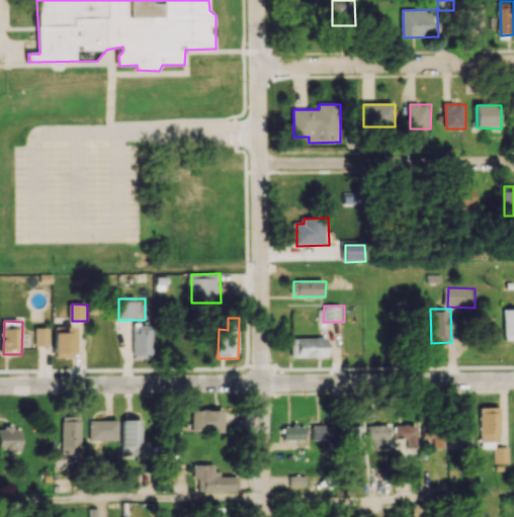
[(137,326),(136,358),(155,359),(155,326),(137,326)]
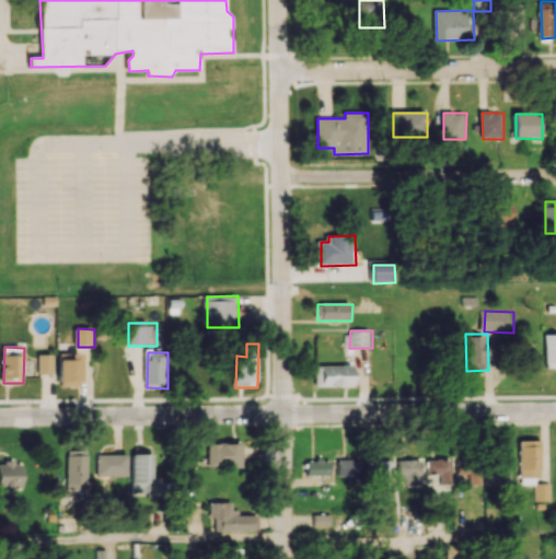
[(83,354),(61,354),(61,386),(82,387),(83,354)]
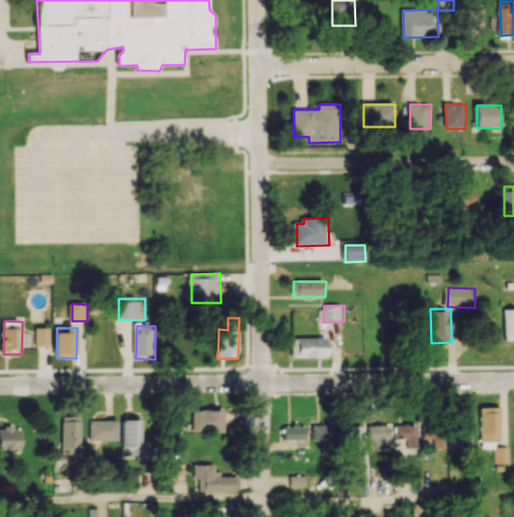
[(37,347),(51,346),(51,329),(37,329),(37,347)]
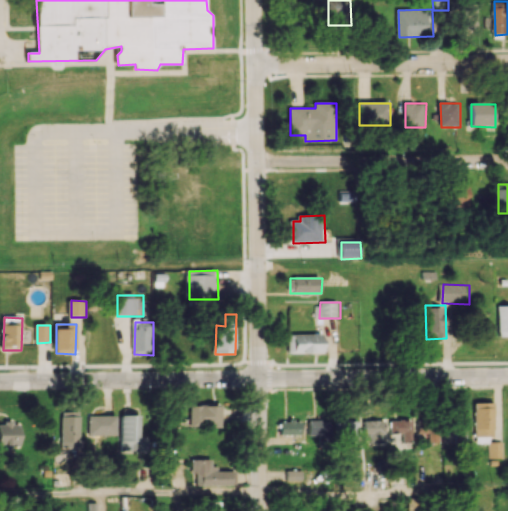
[(324,335),(290,335),(291,354),(325,353),(324,335)]
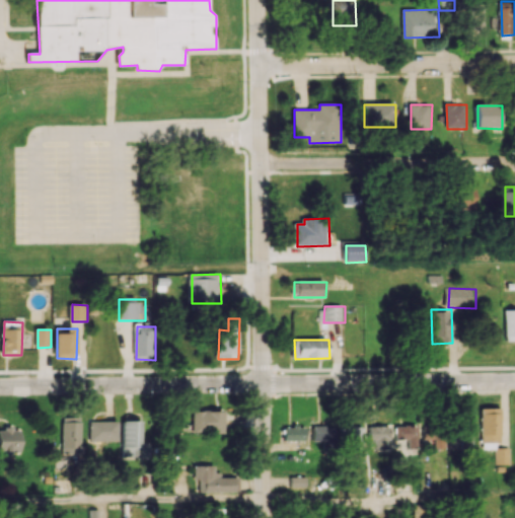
[(503,409),(484,409),(485,443),(503,443),(503,409)]
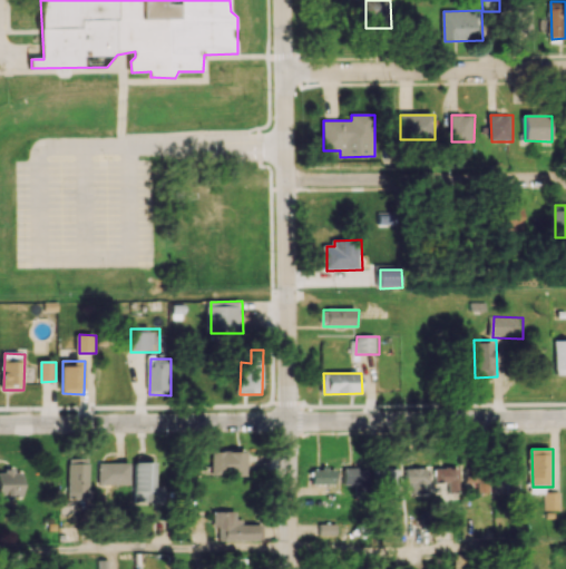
[(213,476),(247,477),(249,452),(214,451),(213,476)]
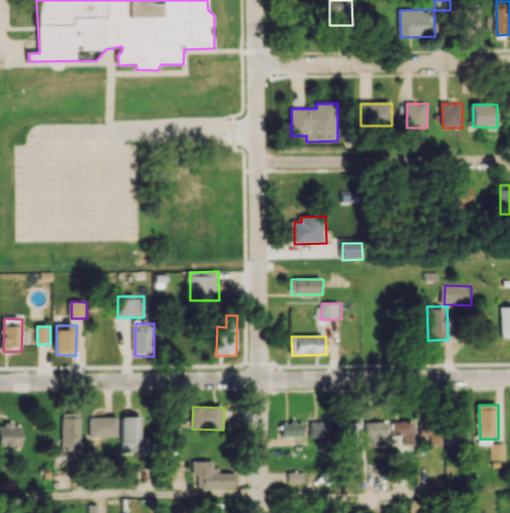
[(83,414),(64,414),(63,452),(82,452),(83,414)]
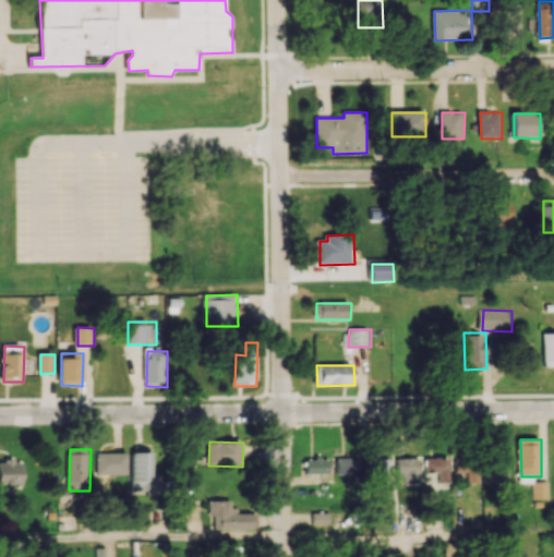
[(155,453),(134,452),(134,493),(154,494),(155,453)]
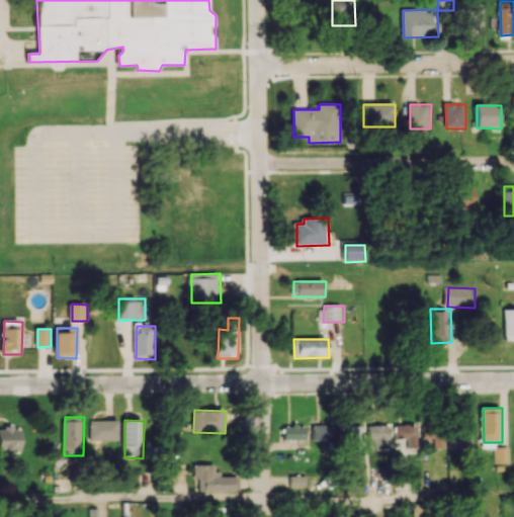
[(120,421),(92,421),(92,441),(120,440),(120,421)]
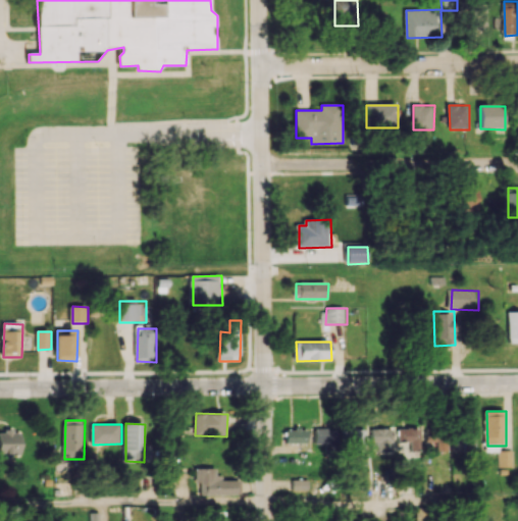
[(337,448),(337,428),(315,428),(315,449),(337,448)]
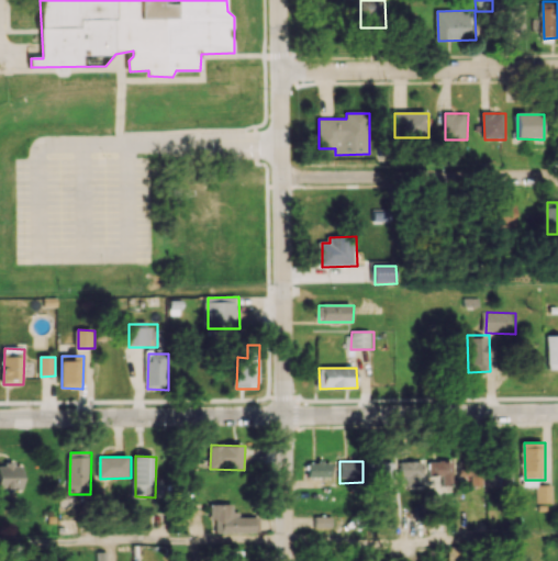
[(333,479),(333,463),(310,462),(310,478),(333,479)]
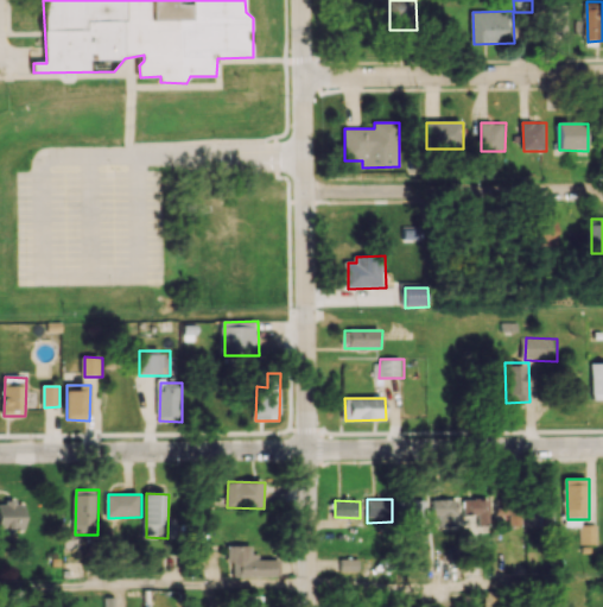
[(427,528),(429,500),(402,500),(401,526),(427,528)]
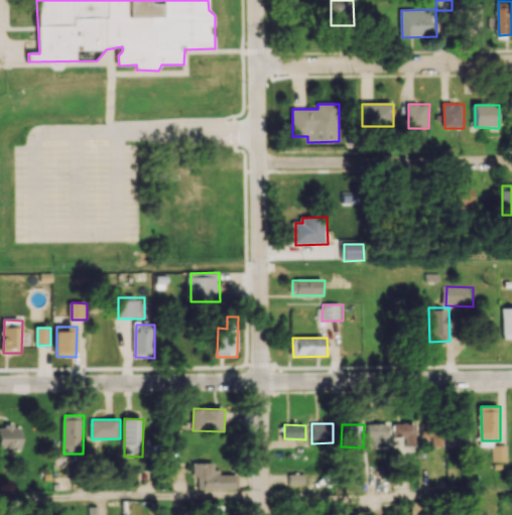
[(391,424),(369,424),(369,447),(390,448),(391,424)]
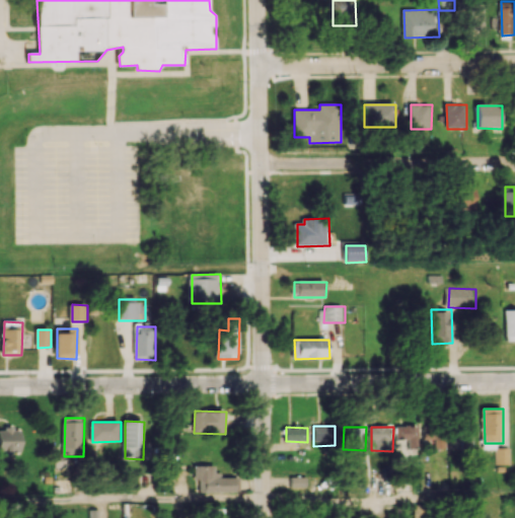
[(398,440),(412,440),(411,449),(421,449),(421,427),(399,427),(398,440)]
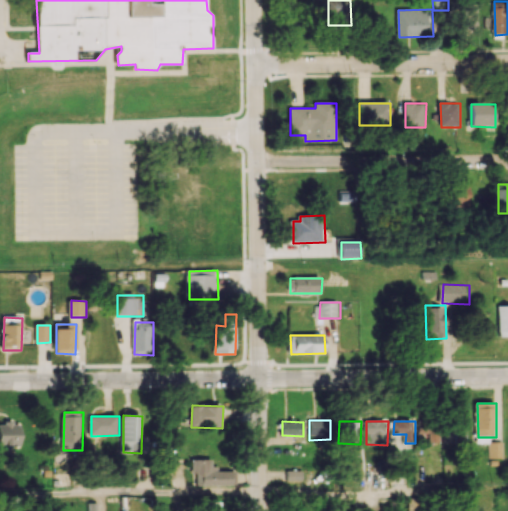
[(448,430),(447,440),(468,441),(469,422),(457,421),(456,431),(448,430)]
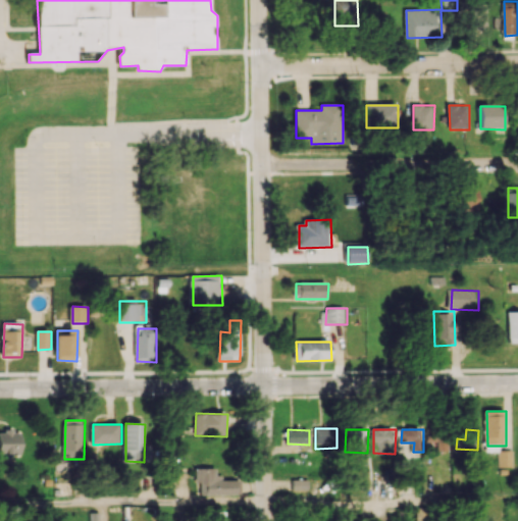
[(0,432),(0,452),(0,456),(22,456),(22,432),(0,432)]
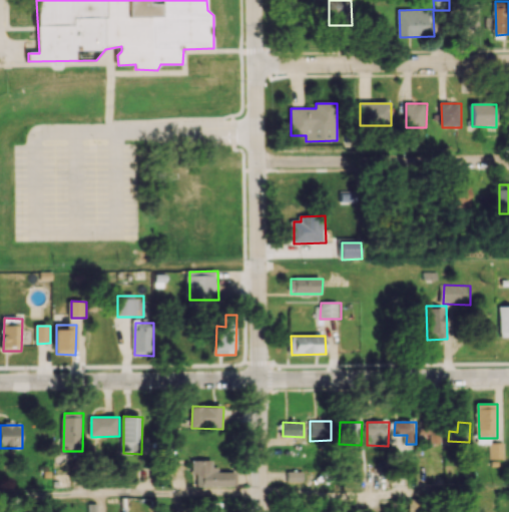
[(443,427),(423,427),(423,443),(442,444),(443,427)]
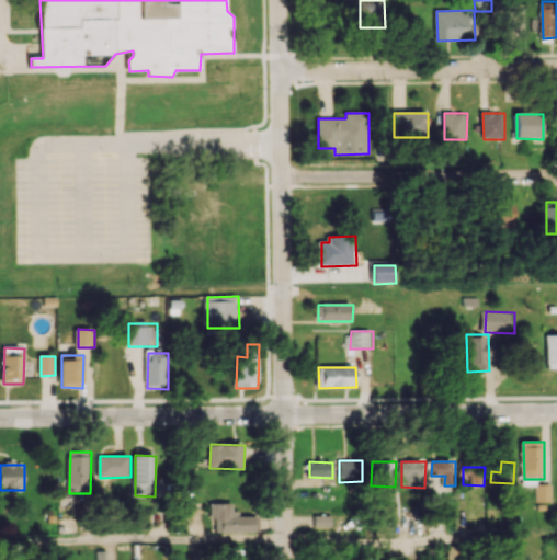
[(554,503),(554,486),(540,484),(538,503),(554,503)]
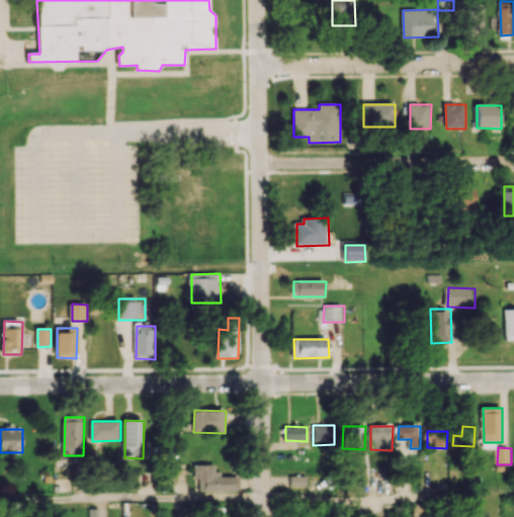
[(195,465),(195,480),(200,480),(200,492),(240,492),(240,476),(216,476),(216,465),(195,465)]
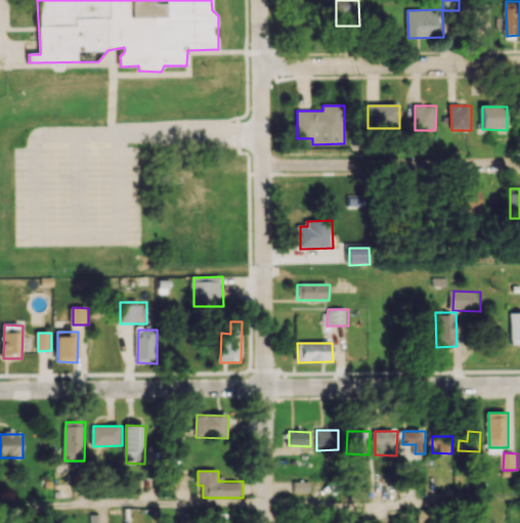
[(295,493),(310,492),(310,482),(295,482),(295,493)]
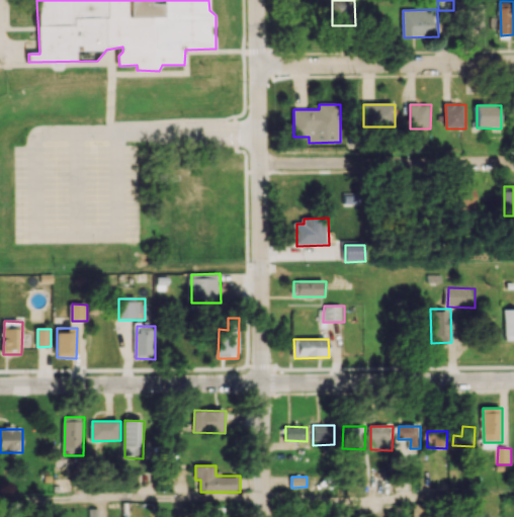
[(427,516),(427,505),(414,505),(414,516),(427,516)]
